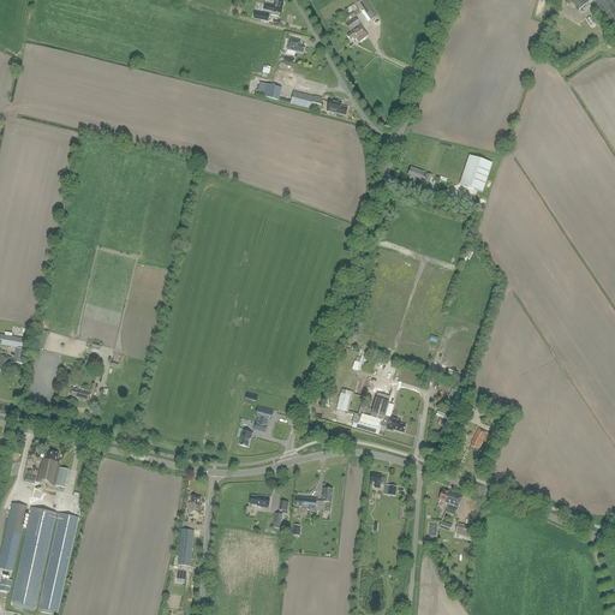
[(266,5),(264,10),(281,13),(282,4),(282,0),(269,0),(270,0),(270,1),(275,3),(274,6),(266,5)]
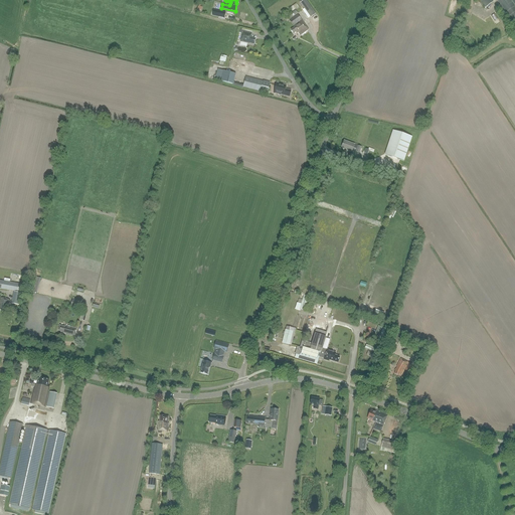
[(304,0),(301,3),(311,18),(316,14),(306,0),(304,0)]
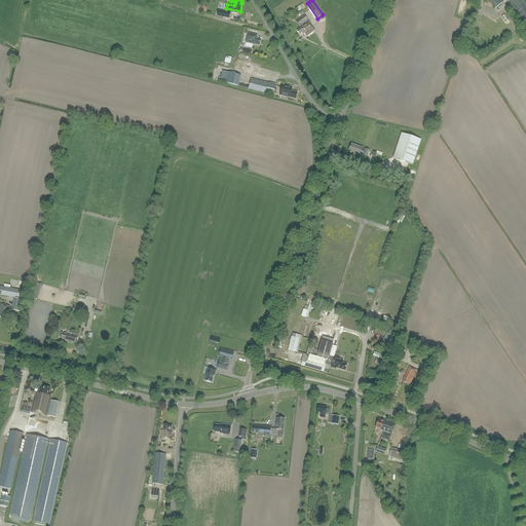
[(525,0),(508,0),(509,0),(512,6),(510,7),(512,10),(514,8),(523,22),(525,19),(525,0)]
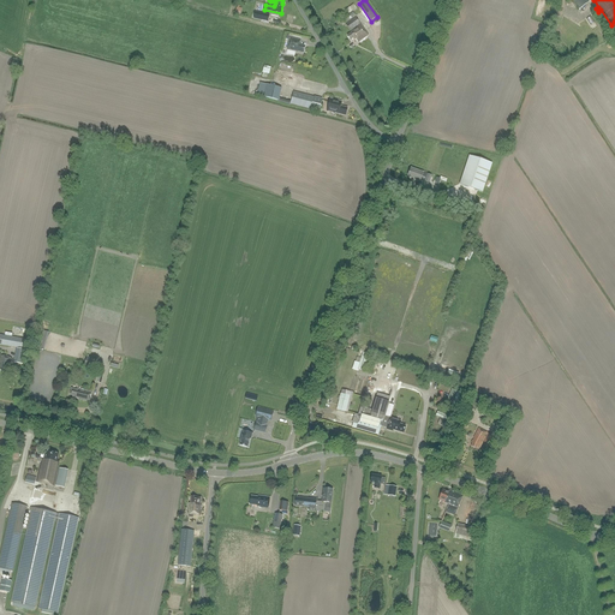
[(255,12),(254,18),(268,22),(269,15),(262,13),(262,16),(257,15),(258,12),(255,12)]
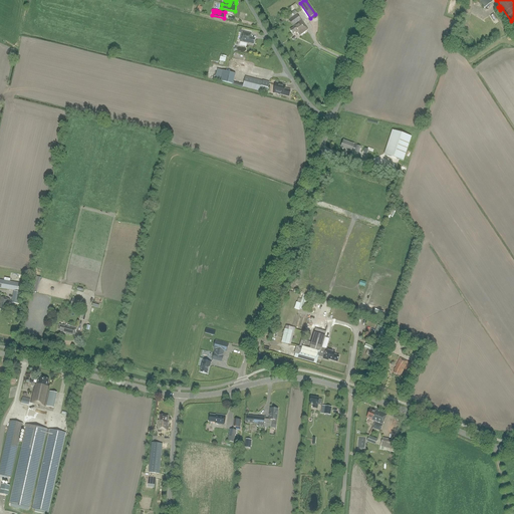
[(299,35),(307,30),(297,15),(289,21),(294,27),(290,30),(293,34),(296,31),(299,35)]
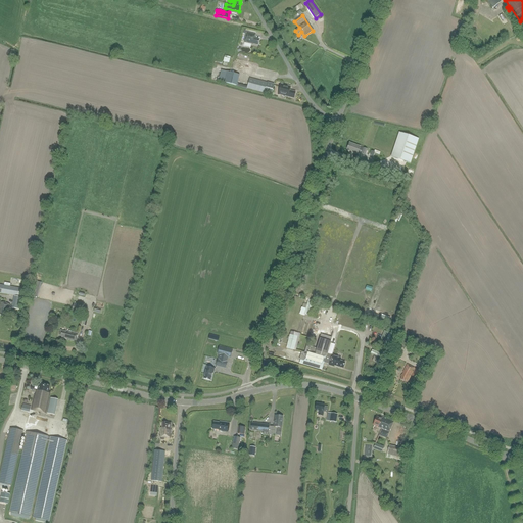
[(258,45),(259,40),(254,39),(255,35),(246,33),(244,42),(253,45),(253,44),(258,45)]
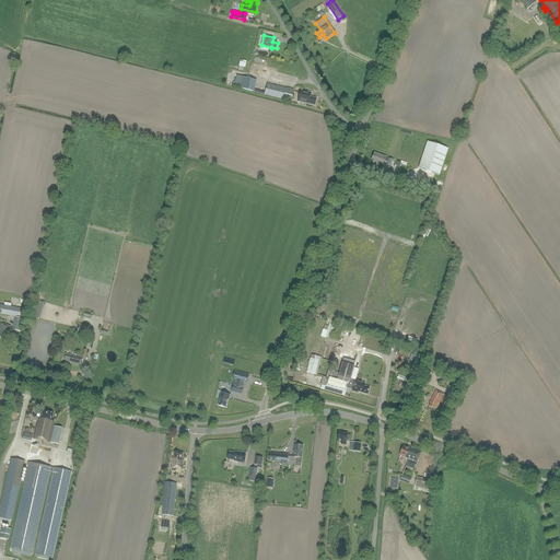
[(269,60),(256,56),(254,62),(268,66),(269,60)]
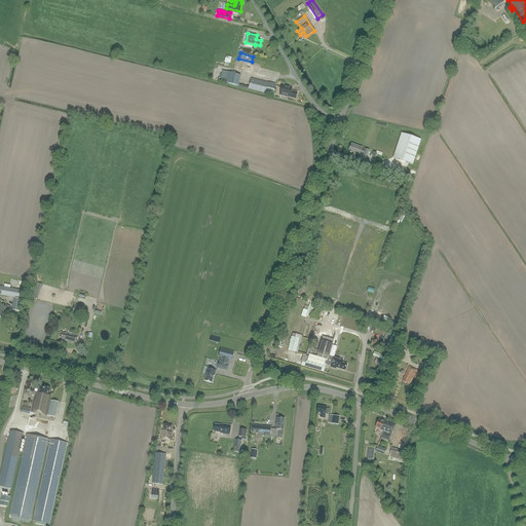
[(237,86),(238,84),(241,76),(223,71),(220,81),(237,86)]
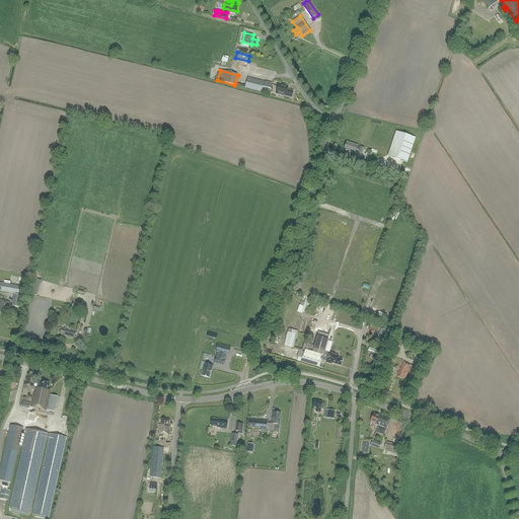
[(270,94),(272,84),(247,77),(245,87),(270,94)]
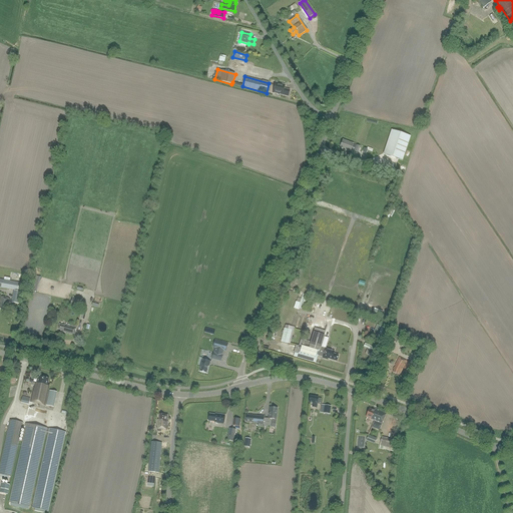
[(285,88),(286,84),(276,82),(273,93),(274,93),(275,93),(278,94),(280,95),(280,94),(289,96),(290,90),(285,88)]
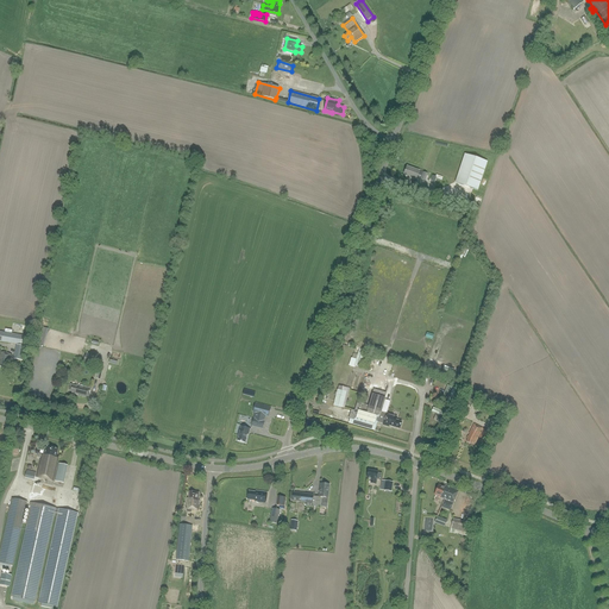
[(456,183),(478,190),(488,162),(465,155),(456,183)]
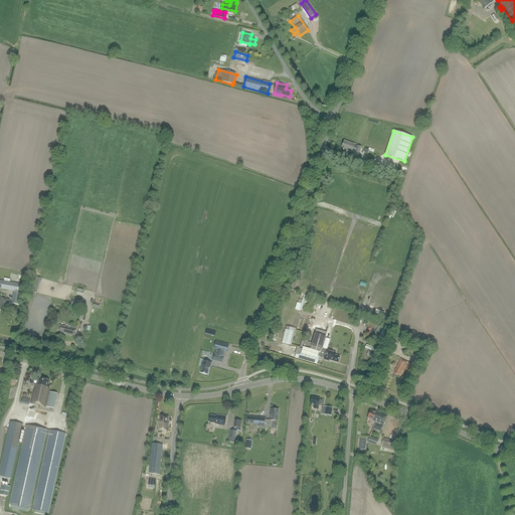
[(359,153),(361,147),(354,145),(344,141),(341,148),(347,150),(347,151),(351,153),(353,148),(357,149),(356,152),(359,153)]
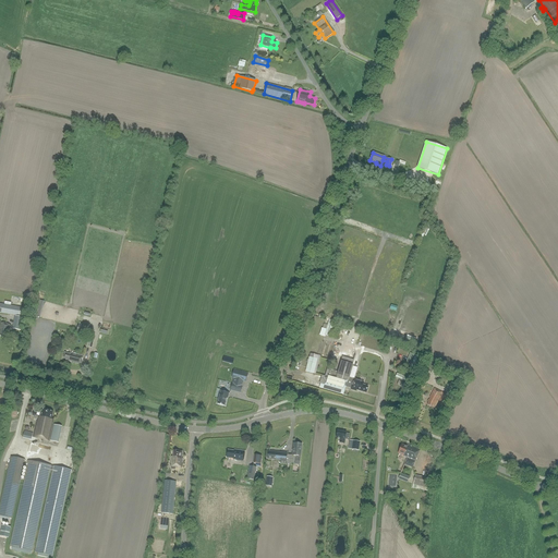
[(0,303),(0,313),(24,317),(26,308),(0,303)]
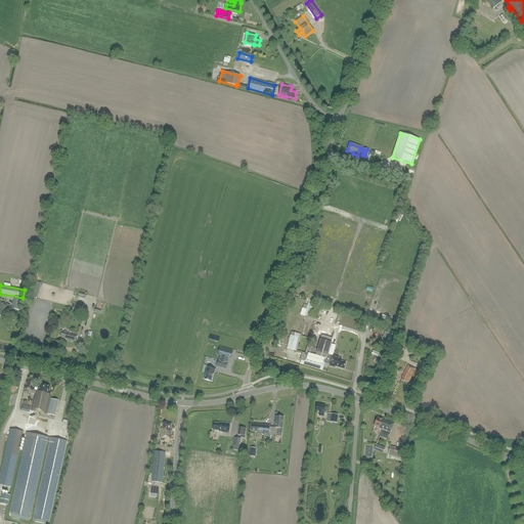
[(307,309),(306,313),(313,315),(315,305),(313,305),(313,303),(309,302),(307,309)]
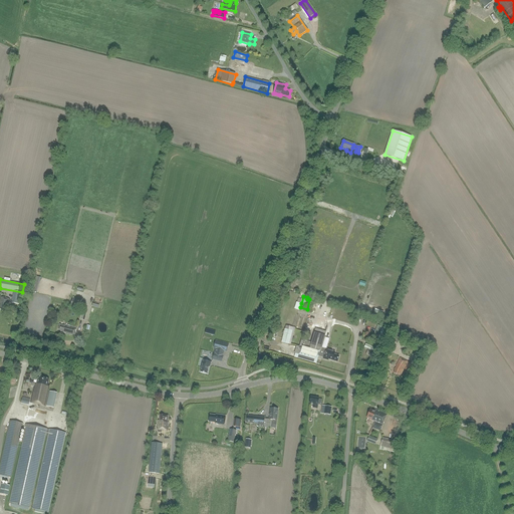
[(6,308),(8,308),(10,299),(1,297),(0,303),(0,306),(0,308),(6,310),(6,308)]
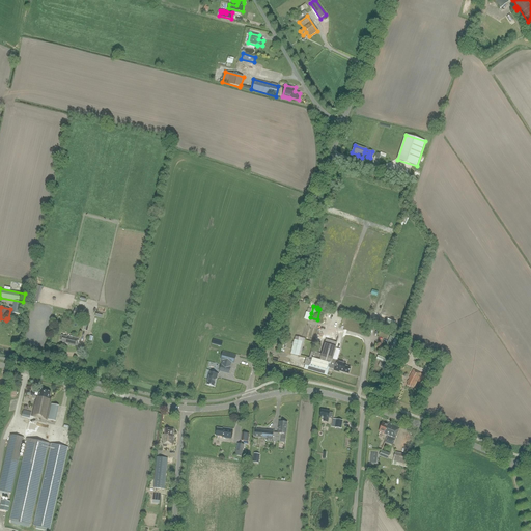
[(73,317),(84,319),(86,311),(75,308),(73,317)]
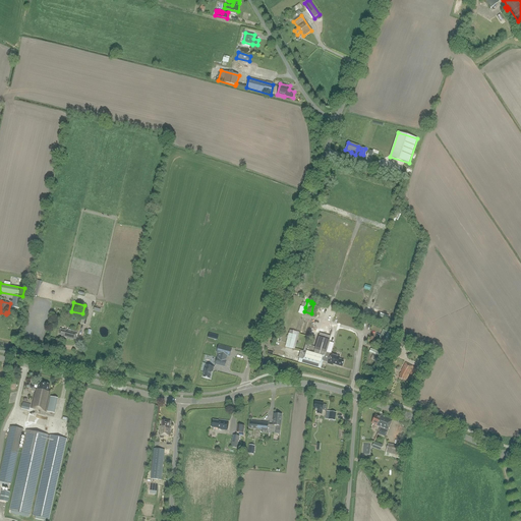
[(388,331),(383,329),(379,340),(384,342),(388,331)]
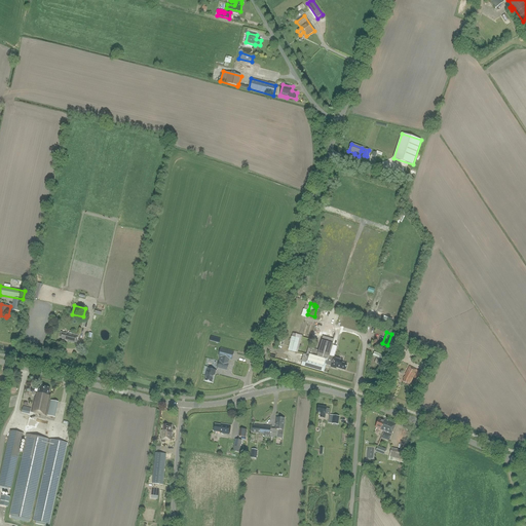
[(76,344),(78,335),(68,333),(67,334),(62,333),(60,338),(63,338),(63,340),(67,341),(76,344)]
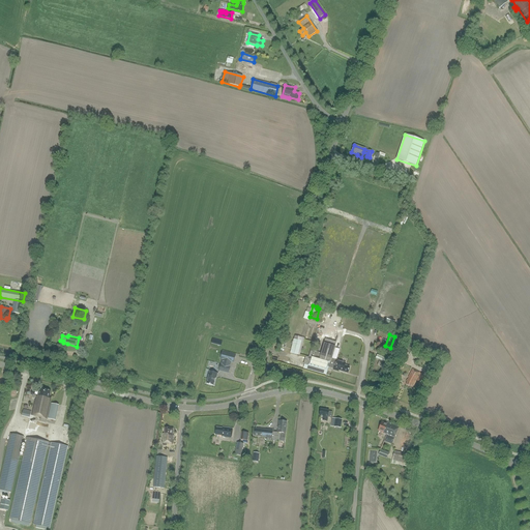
[(294,340),(291,350),(291,352),(299,354),(302,341),(294,340)]
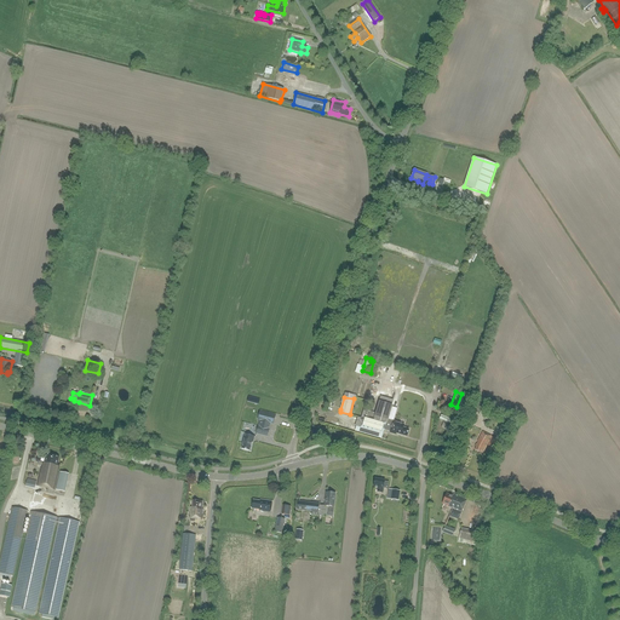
[(480,414),(484,406),(476,402),(471,411),(472,411),(469,418),(474,422),(477,413),(480,414)]
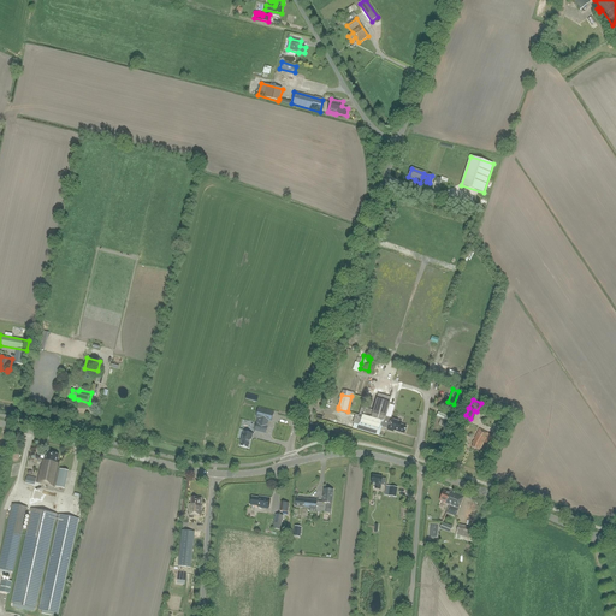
[(255,431),(266,433),(267,426),(266,426),(268,419),(272,420),(273,414),(259,410),(256,416),(261,416),(259,424),(256,424),(255,431)]
